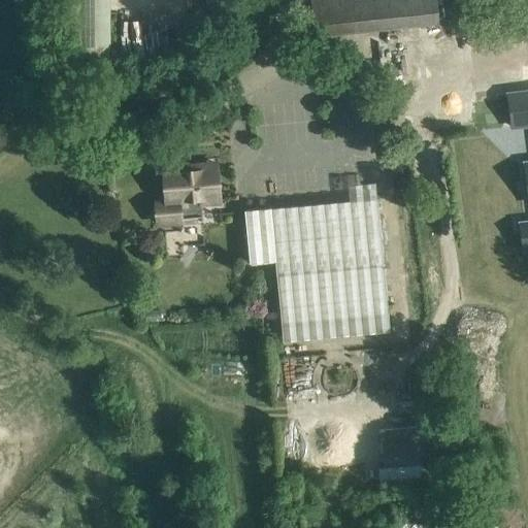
[(65,0),(66,55),(109,55),(108,0),(65,0)]
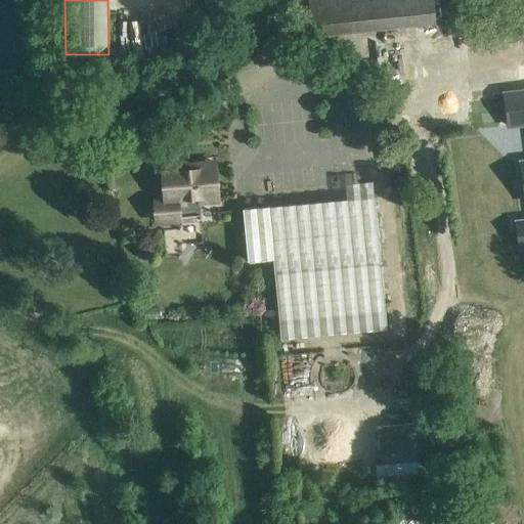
[(432,0),(308,0),(313,35),(434,23),(432,0)]
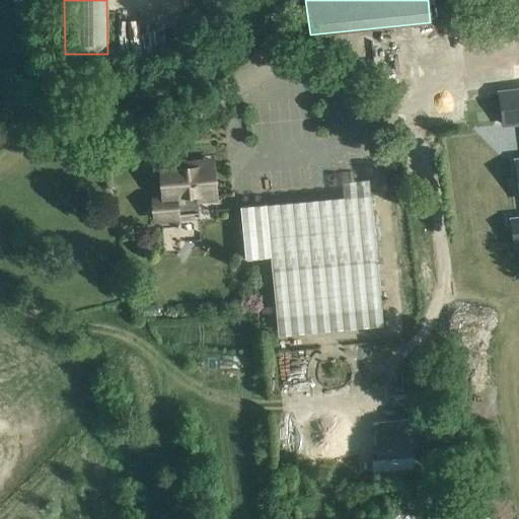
[(518,89),(500,93),(504,125),(518,122),(518,89)]
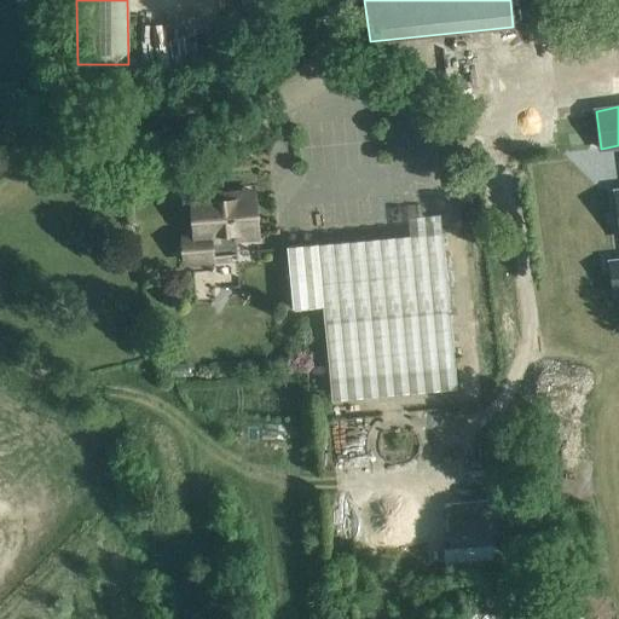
[(613,294),(618,291),(618,190),(614,191),(618,230),(618,260),(608,262),(613,294)]
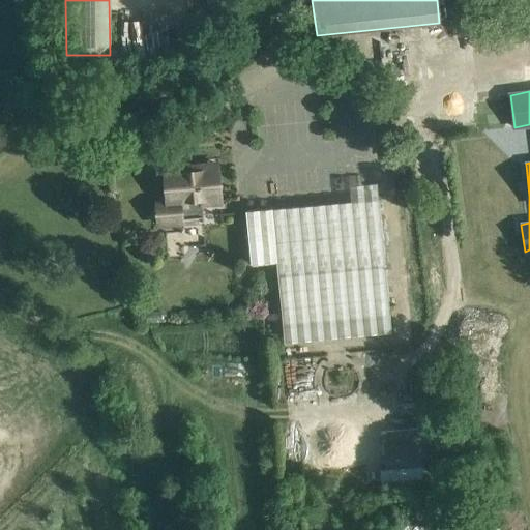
[(219,203),(216,168),(200,170),(200,168),(195,168),(195,170),(184,171),(183,167),(165,169),(167,202),(157,203),(158,225),(180,223),(179,206),(219,203)]
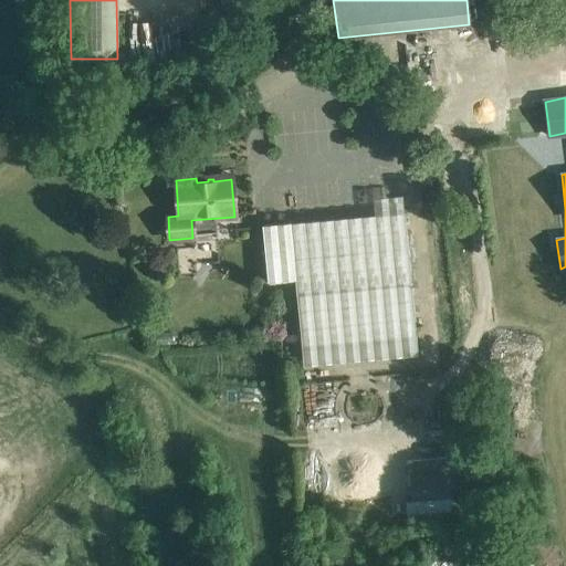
[(439,189),(425,191),(426,202),(440,201),(439,189)]
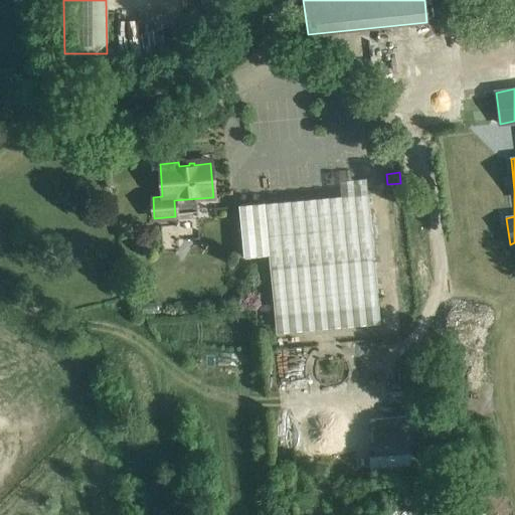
[(367,193),(237,205),(242,258),(268,255),(275,333),(379,323),(367,193)]
